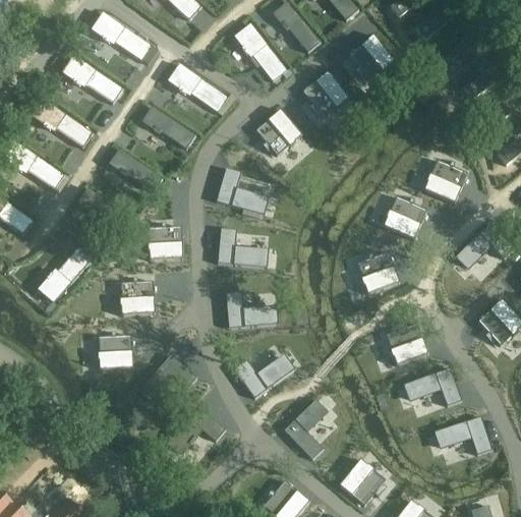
[(168,0),(189,19),(200,6),(193,0),(168,0)]
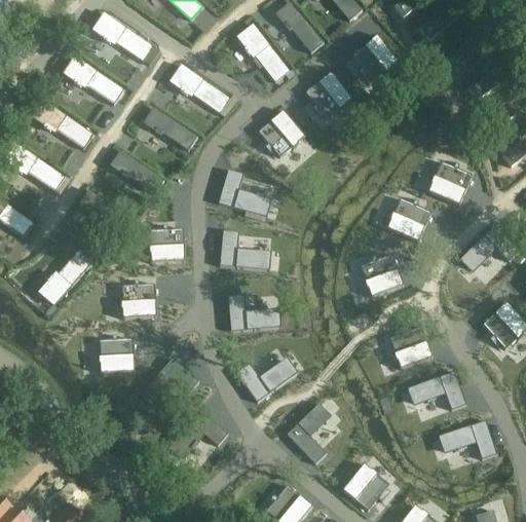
[(332,0),(349,20),(362,9),(353,0),(332,0)]
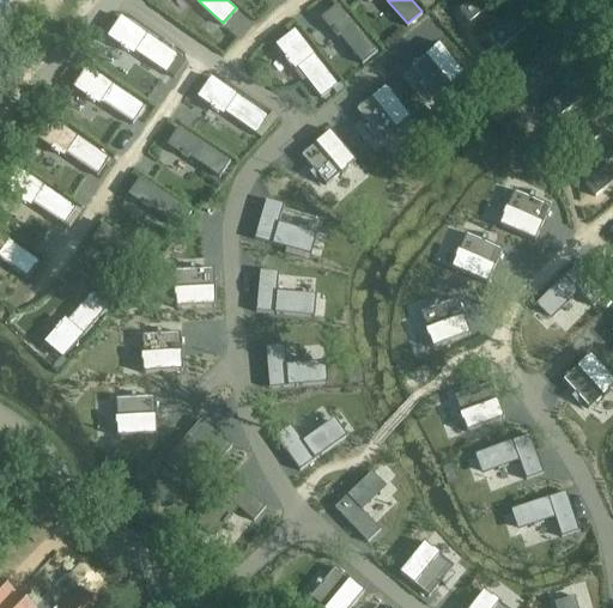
[(463,0),(459,6),(480,25),(501,0),(463,0)]
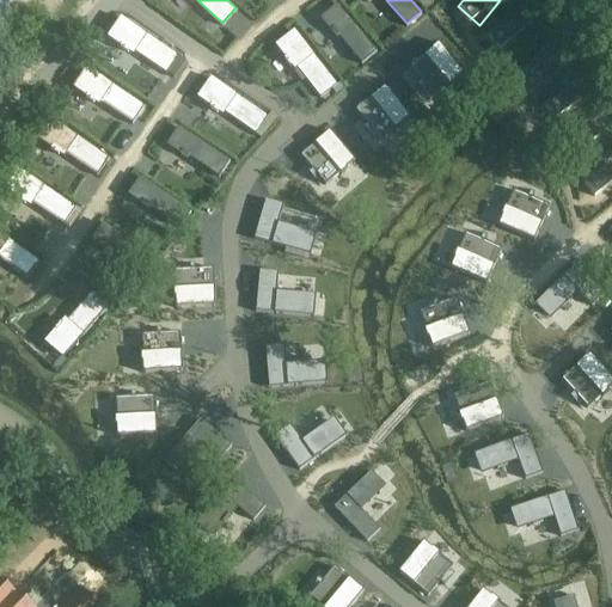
[(337,2),(322,16),(337,35),(338,34),(362,61),(377,48),(337,2)]
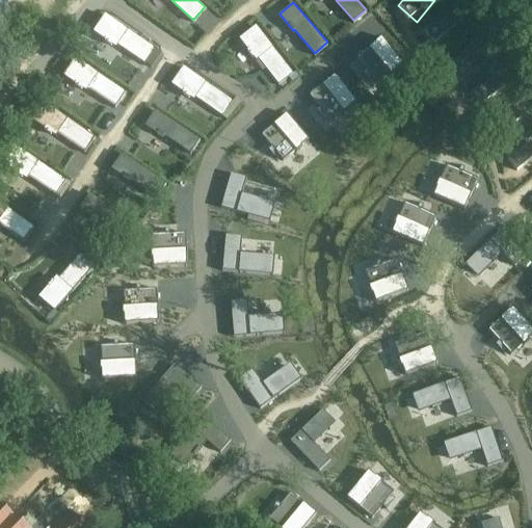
[(463,25),(445,8),(425,31),(445,48),(463,25)]
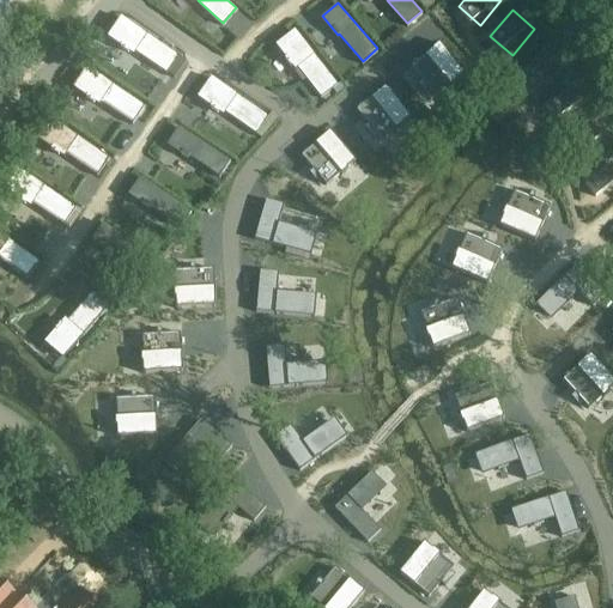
[(121,14),(108,34),(121,42),(119,44),(127,49),(128,47),(132,49),(133,48),(167,70),(177,53),(121,14)]
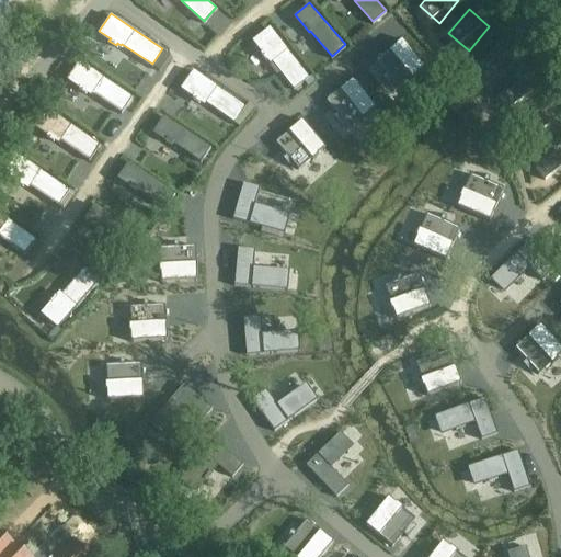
[(270,25),(253,38),(262,49),(260,50),(265,57),(266,56),(270,59),(271,58),(294,87),(308,76),(270,25)]
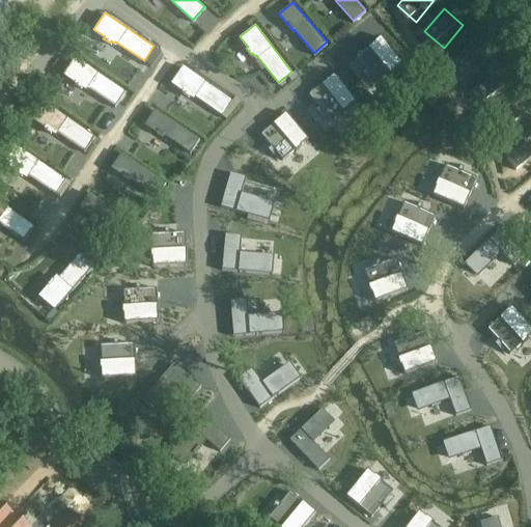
[(381,34),(355,55),(376,82),(401,60),(381,34)]
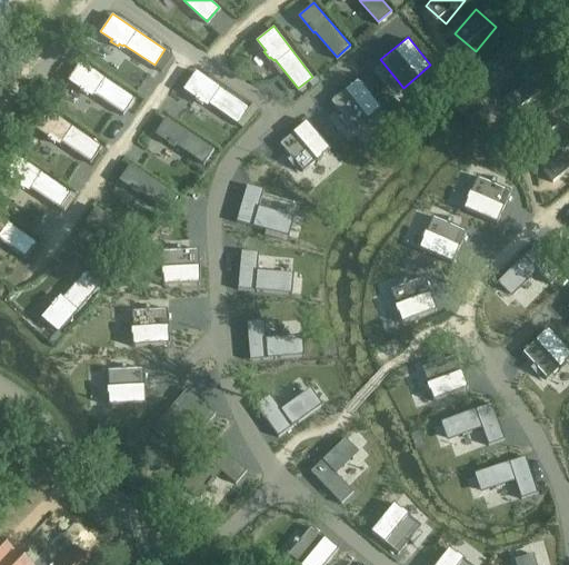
[(525,56),(505,39),(483,63),(505,80),(525,56)]
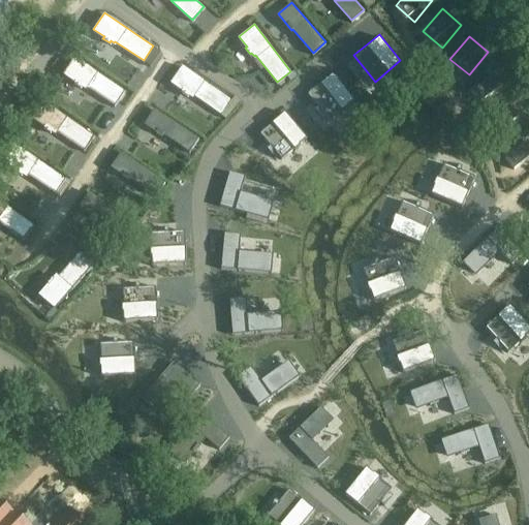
[(75,56),(64,72),(74,80),(73,82),(81,86),(82,84),(85,86),(86,85),(115,104),(124,89),(75,56)]
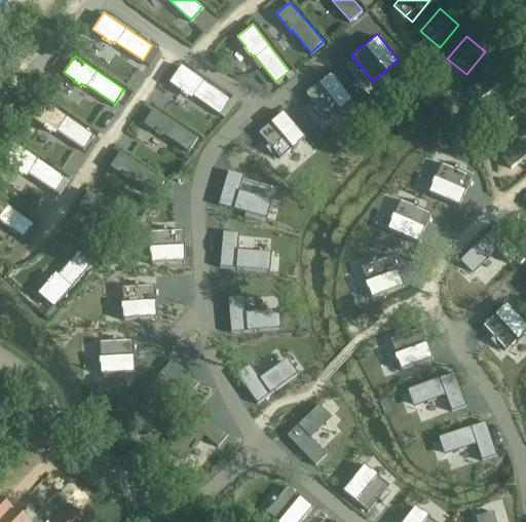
[(181,64),(170,80),(181,88),(180,89),(186,94),(187,92),(190,95),(191,92),(220,112),(230,98),(181,64)]
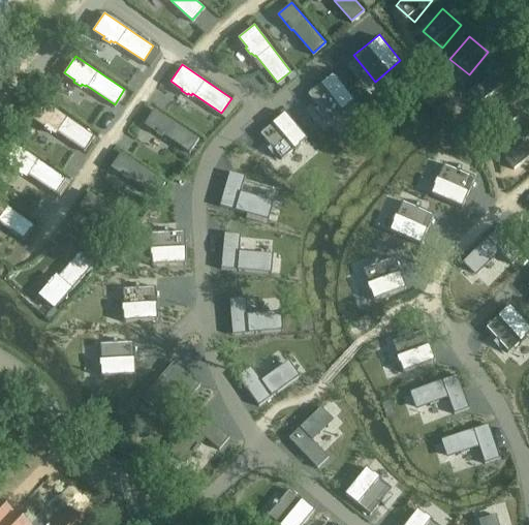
[(507,84),(490,67),(470,91),(489,106),(507,84)]
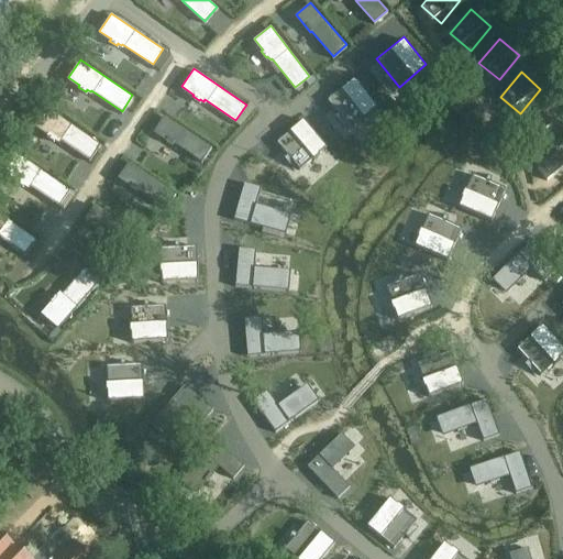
[(353,76),(327,98),(350,127),(376,105),(354,76),(353,76)]
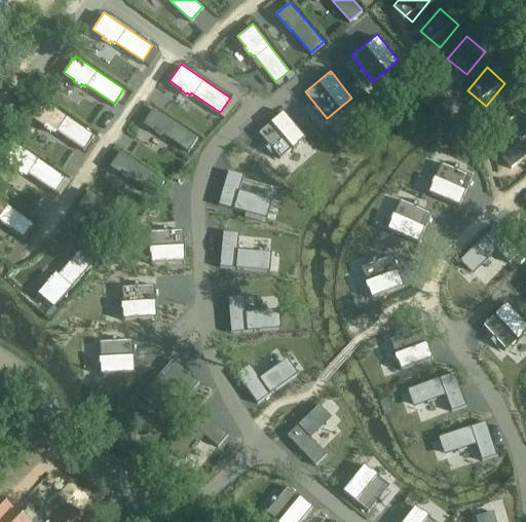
[(523,111),(505,96),(486,118),(504,134),(523,111)]
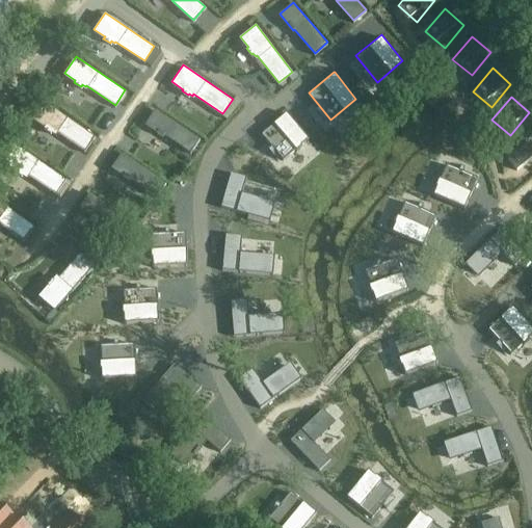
[(46,102),(34,119),(45,126),(44,127),(50,132),(51,130),(55,132),(56,130),(84,150),(95,135),(46,102)]
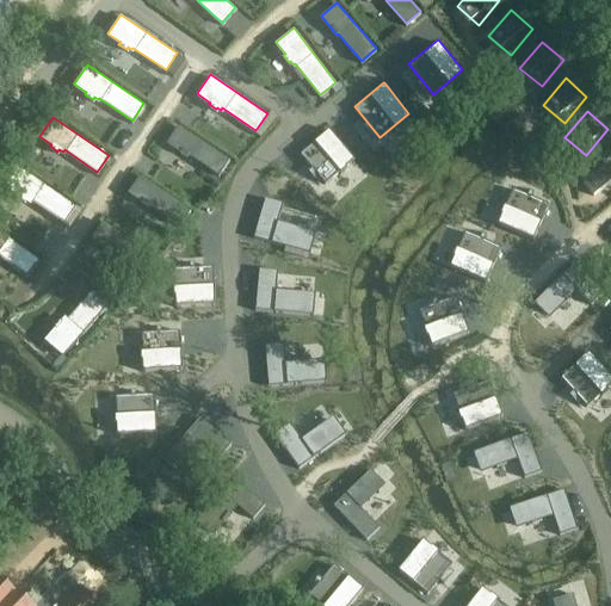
[(179,124),(167,142),(187,155),(189,154),(218,174),(229,158),(179,124)]
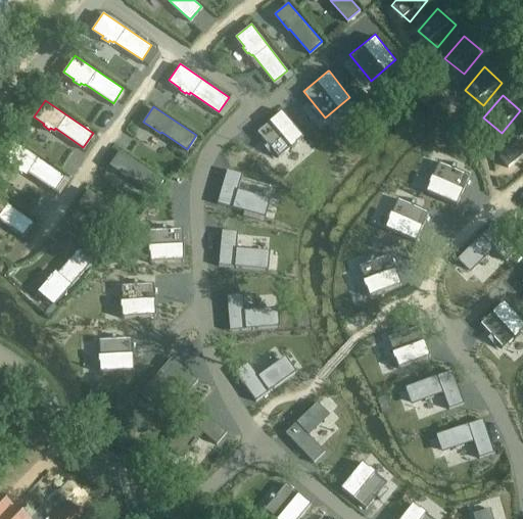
[(281,108),(256,130),(278,155),(302,135),(281,108)]
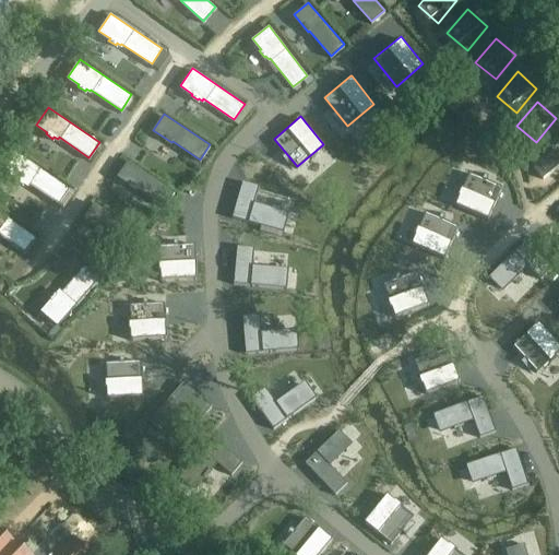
[(558,166),(558,141),(551,136),(531,160),(551,176),(558,166)]
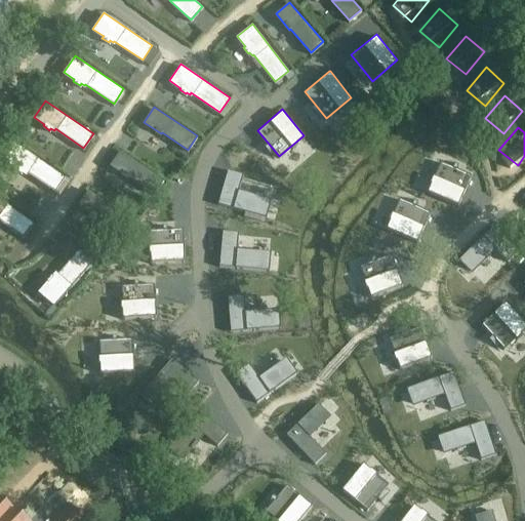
[(110,156),(125,141),(116,133),(102,149),(110,156)]
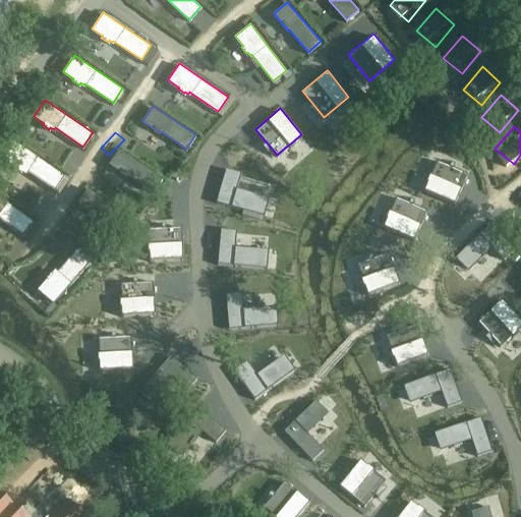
[(15,141),(4,158),(15,165),(14,167),(20,171),(21,169),(24,171),(25,170),(54,188),(64,174),(15,141)]
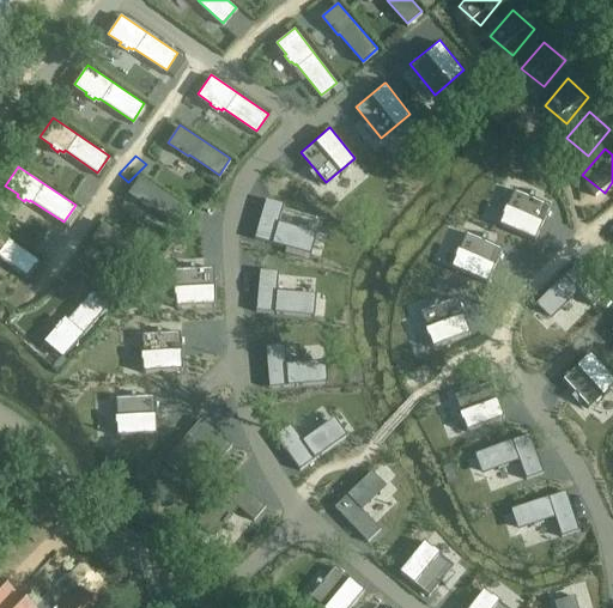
[(141,175),(129,193),(149,206),(150,205),(181,225),(192,210),(141,175)]
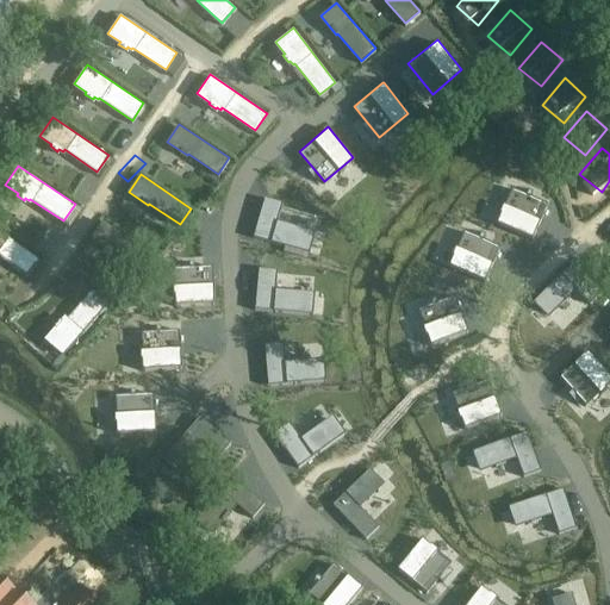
[(547,201),(511,186),(496,222),(533,237),(547,201)]
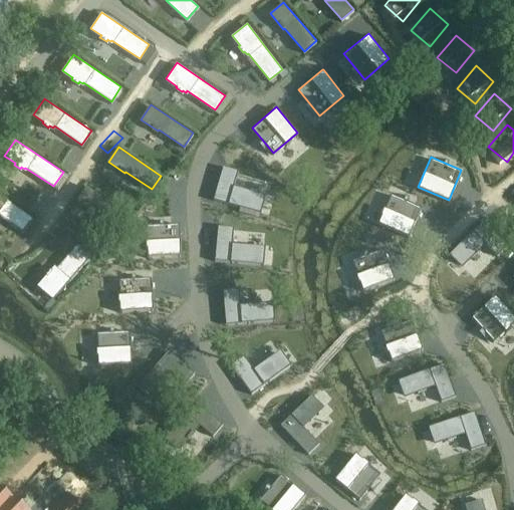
[(276,160),(267,167),(284,187),(293,179),(276,160)]
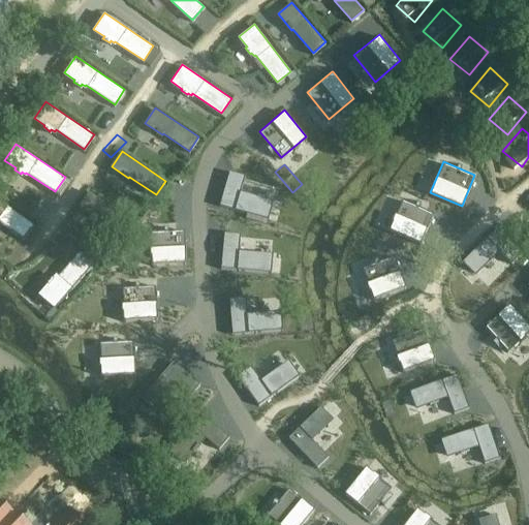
[(263,215),(271,190),(234,179),(226,204),(263,215)]
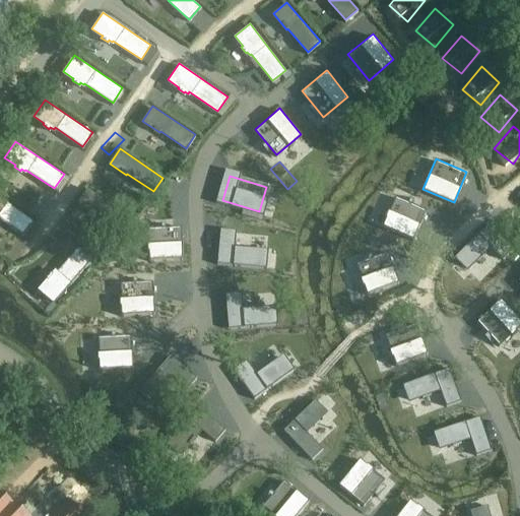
[(163,199),(173,182),(164,177),(153,194),(163,199)]
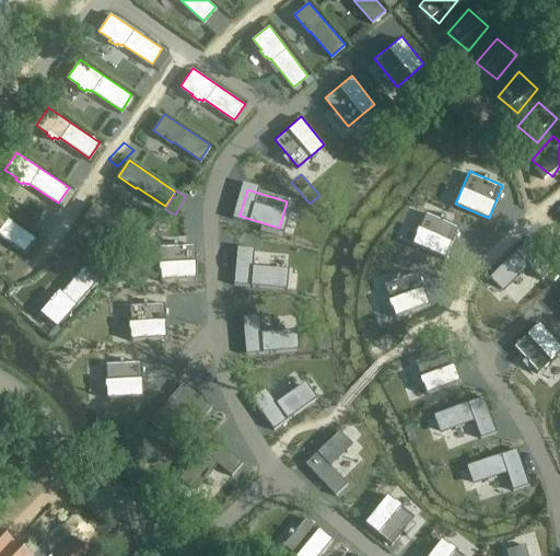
[(94,203),(83,218),(102,231),(103,229),(130,247),(140,233),(94,203)]
